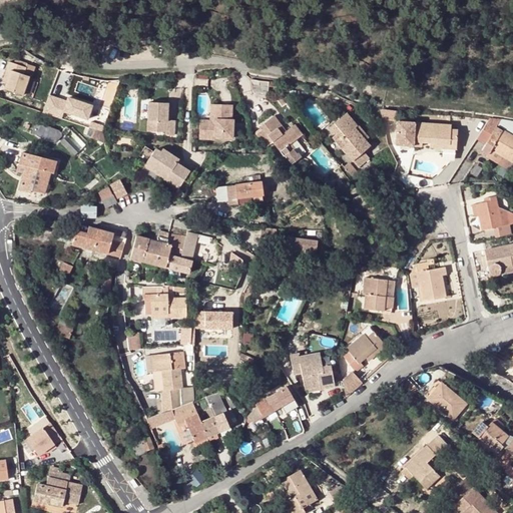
[(7,80),(6,83),(5,89),(23,95),(30,76),(24,74),(26,67),(9,62),(3,79),(7,80)]
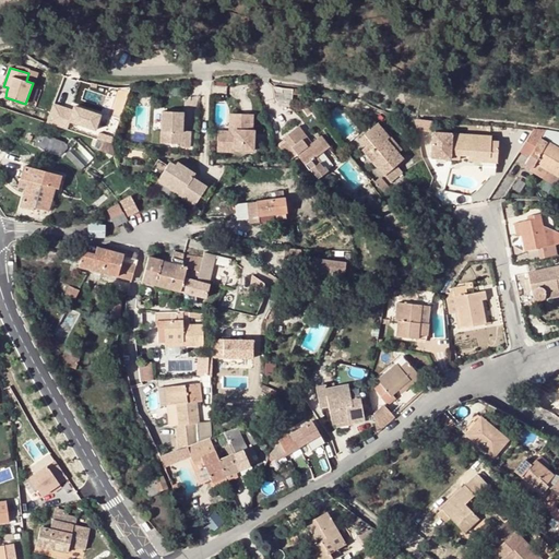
[(134,132),(147,133),(151,97),(137,96),(134,132)]
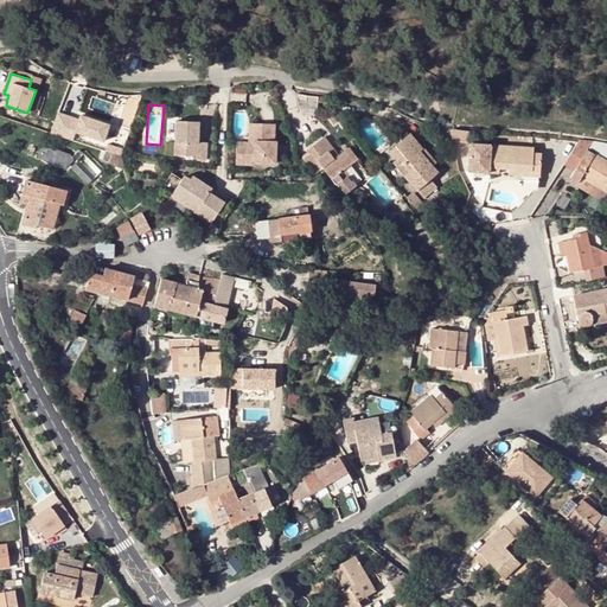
[(59,110),(52,133),(74,139),(77,129),(108,139),(114,122),(83,113),(82,117),(59,110)]
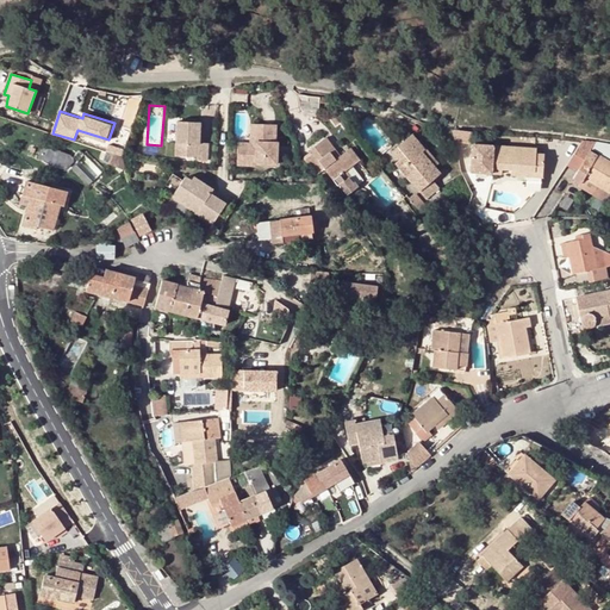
[(199,120),(176,119),(175,154),(198,155),(198,159),(207,159),(207,141),(199,141),(199,120)]
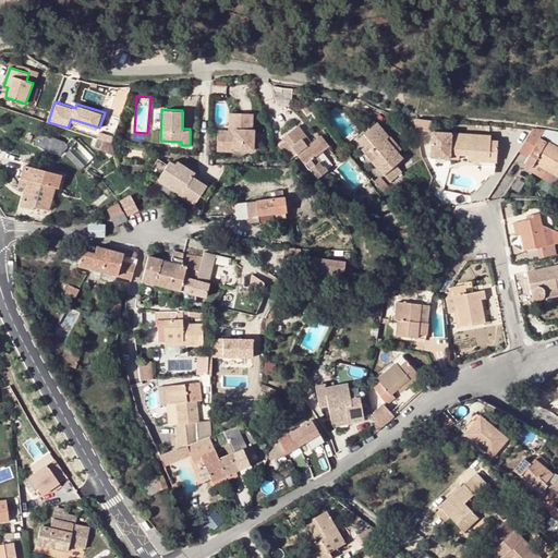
[(234,134),(235,111),(229,111),(229,129),(216,129),(217,134),(234,134)]
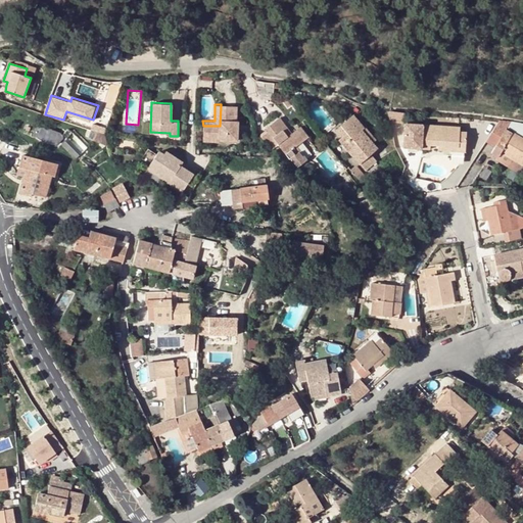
[(236,105),(221,104),(220,126),(203,126),(202,140),(218,140),(218,138),(237,139),(237,121),(235,121),(236,105)]
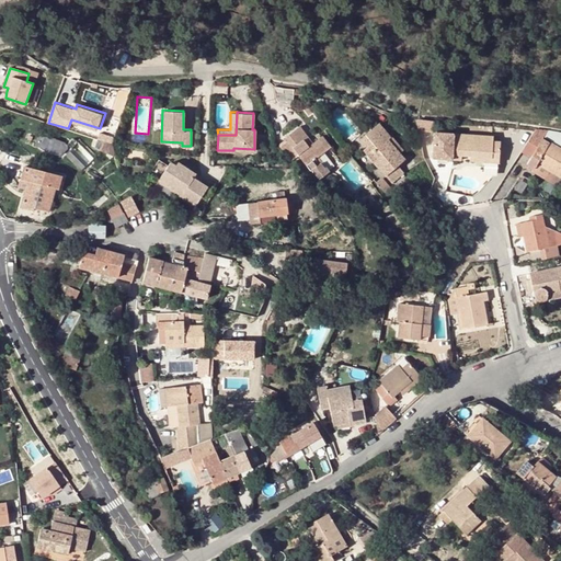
[(420,118),(420,129),(434,130),(435,118),(420,118)]
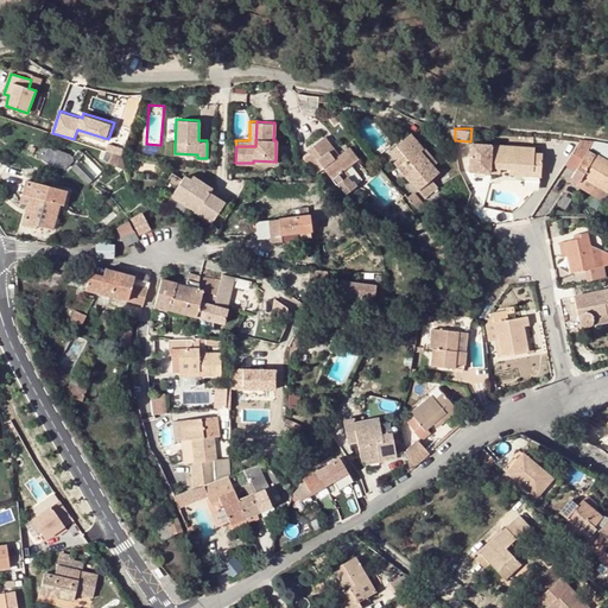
[(415,168),(405,176),(424,198),(437,188),(431,181),(438,173),(424,157),(420,159),(417,154),(420,152),(423,150),(411,134),(390,152),(397,160),(403,166),(410,160),(415,168)]
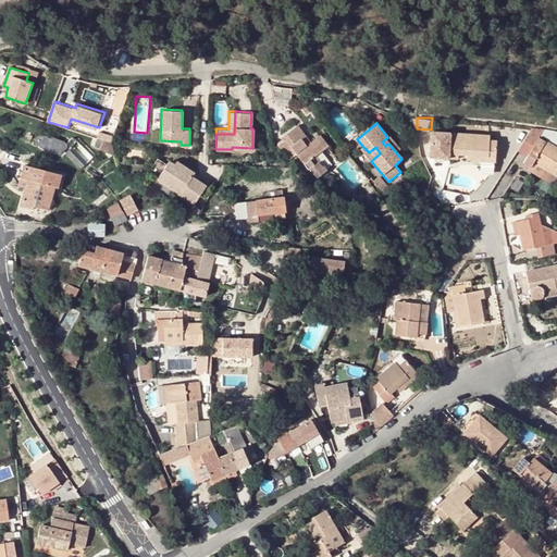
[(556,132),(548,128),(545,138),(556,143),(556,132)]
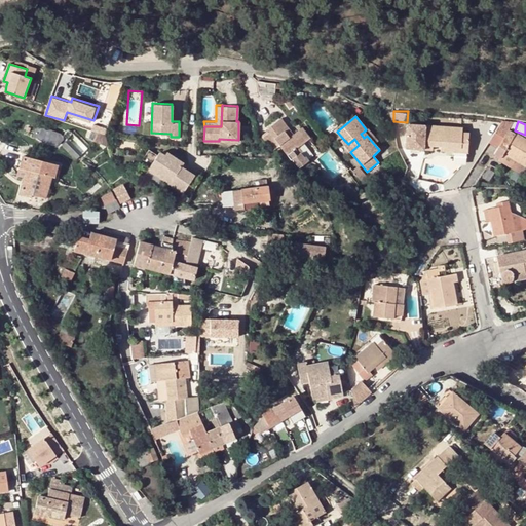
[(494,139),(501,143),(510,130),(513,124),(504,122),(494,139)]
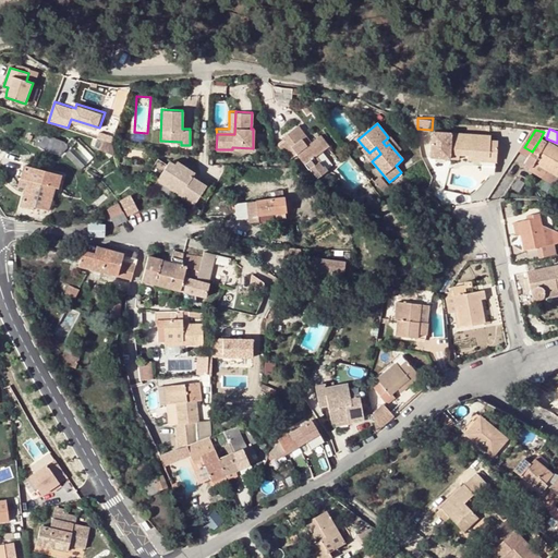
[(448,164),(468,134),(445,133),(445,137),(437,137),(436,162),(448,164)]
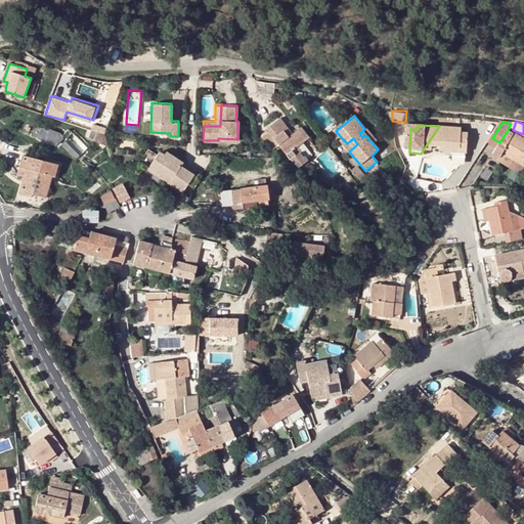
[(37,126),(35,139),(62,144),(64,131),(37,126)]
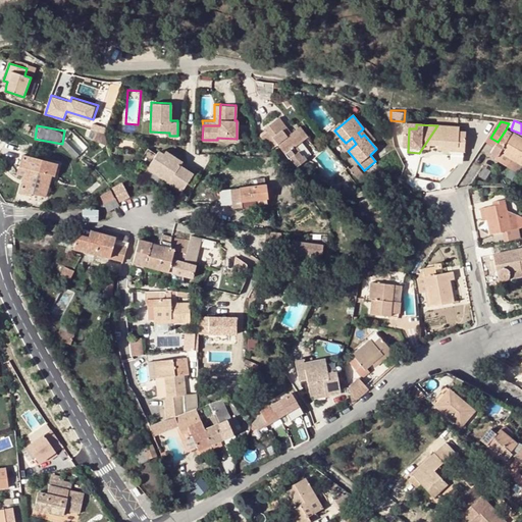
[(450,151),(464,152),(466,132),(459,132),(459,126),(437,125),(422,149),(429,150),(429,145),(437,145),(437,150),(450,151)]
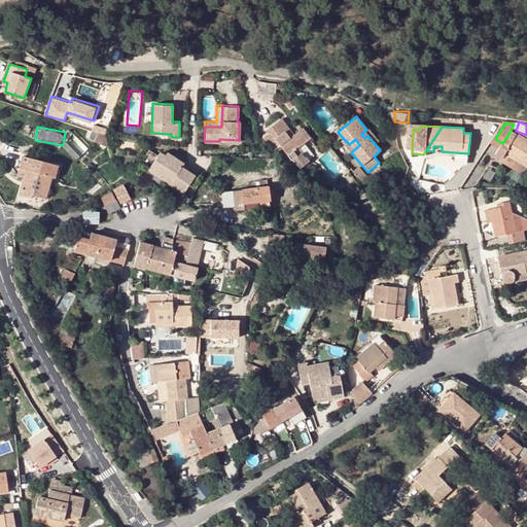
[(302,128),(297,131),(306,142),(310,138),(302,128)]
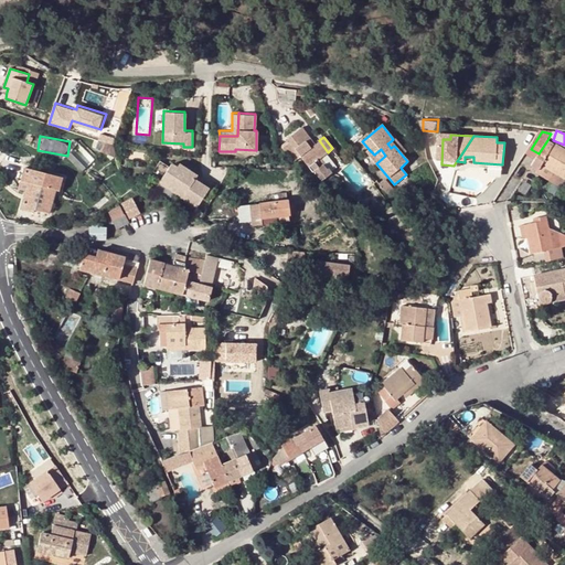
[(298,153),(287,162),(298,171),(302,174),(310,168),(313,172),(315,170),(321,180),(331,172),(324,162),(318,168),(315,162),(321,158),(328,152),(319,140),(315,145),(309,138),(295,148),(298,153)]
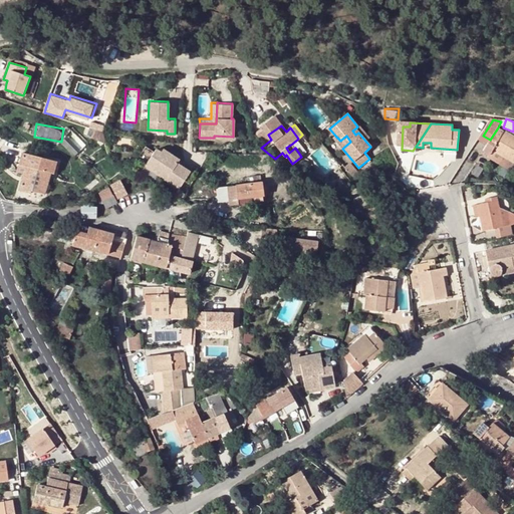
[(513,137),(499,129),(498,127),(490,140),(483,151),(490,155),(493,150),(513,163),(513,137)]
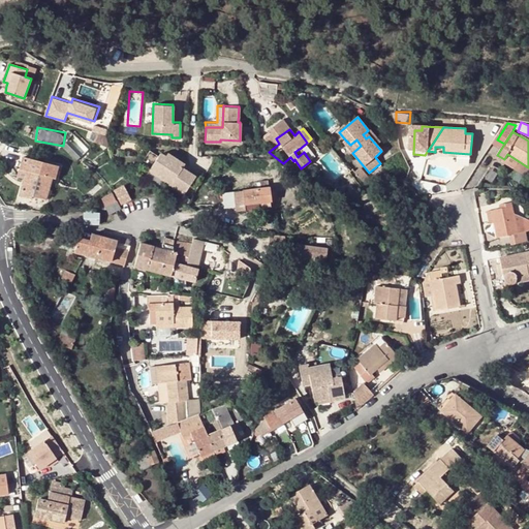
[(106,137),(97,133),(94,143),(109,147),(106,137)]
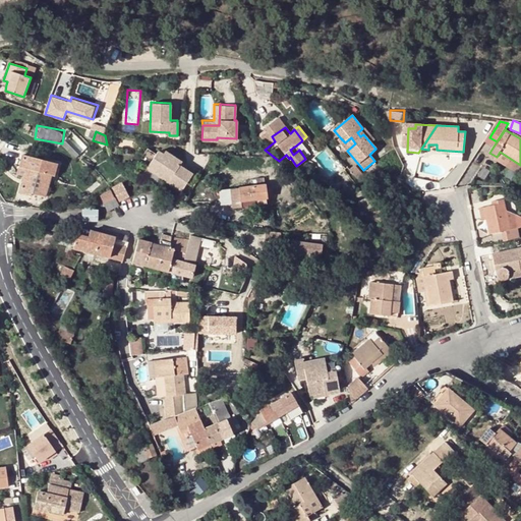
[(338,140),(347,151),(355,143),(351,137),(345,142),(340,137),(338,140)]
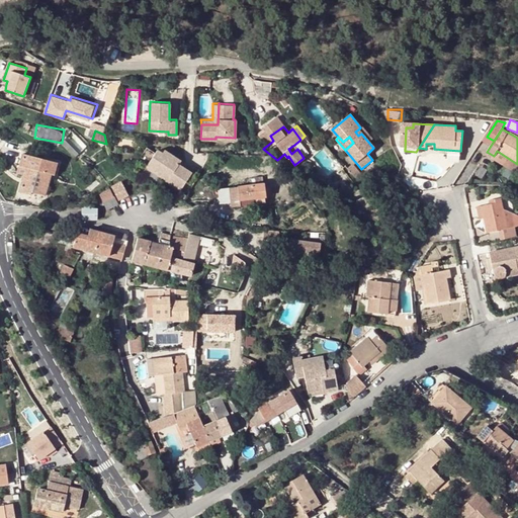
[(297,149),(294,145),(288,149),(291,154),(297,149)]
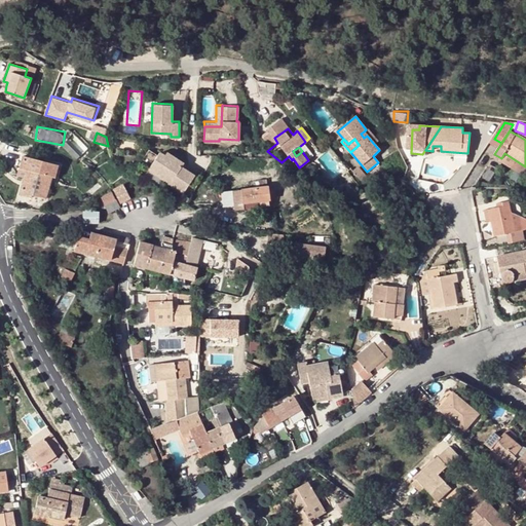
[(139,164),(183,192),(194,176),(181,167),(183,163),(165,153),(163,156),(158,153),(157,155),(148,150),(139,164)]
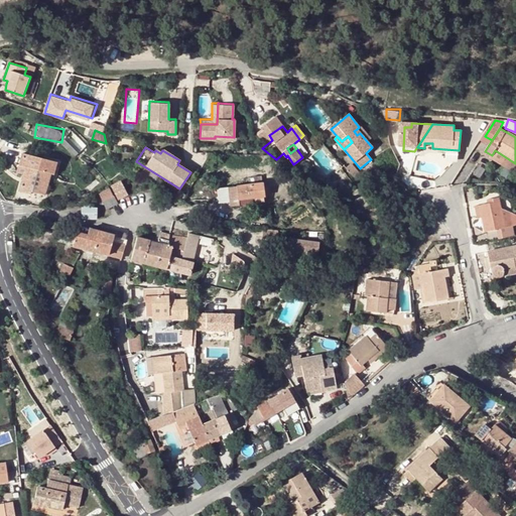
[(48,173),(51,174),(54,160),(21,153),(18,165),(24,167),(19,190),(30,194),(31,190),(43,194),(48,173)]
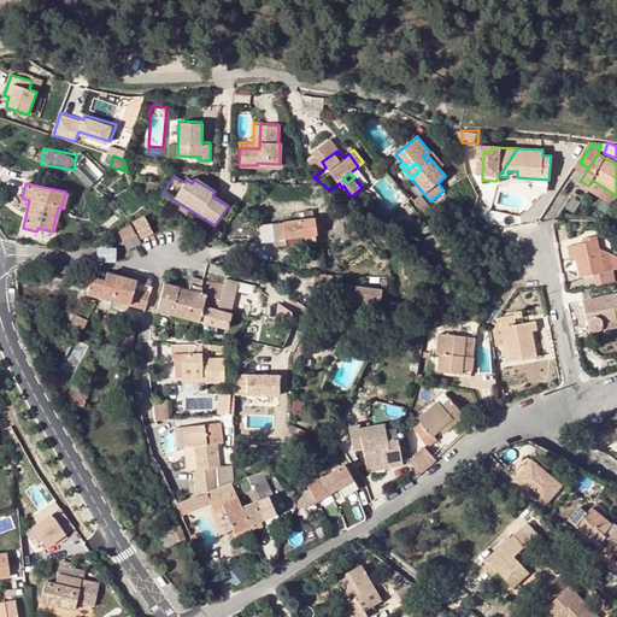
[(230,201),(215,192),(212,197),(228,206),(230,201)]
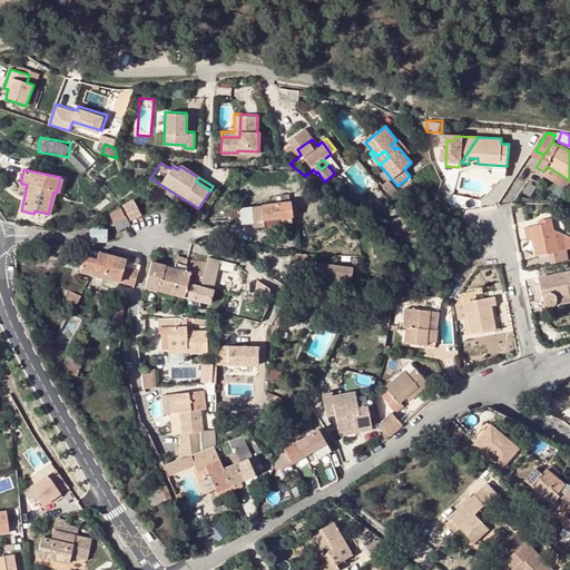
[(255,228),(264,227),(264,219),(291,217),(288,196),(274,197),(275,204),(239,208),(242,224),(254,222),(255,228)]
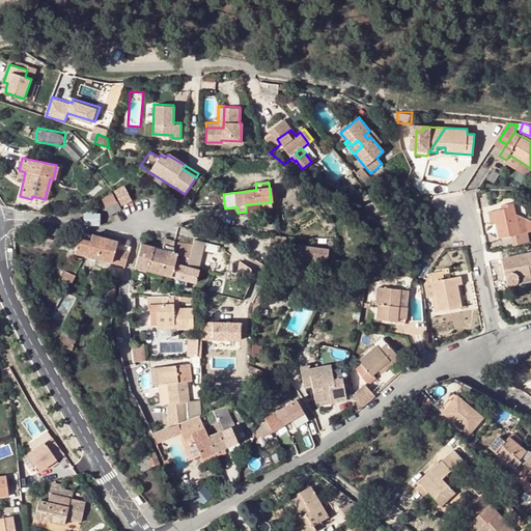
[(123,205),(135,200),(127,184),(115,190),(123,205)]
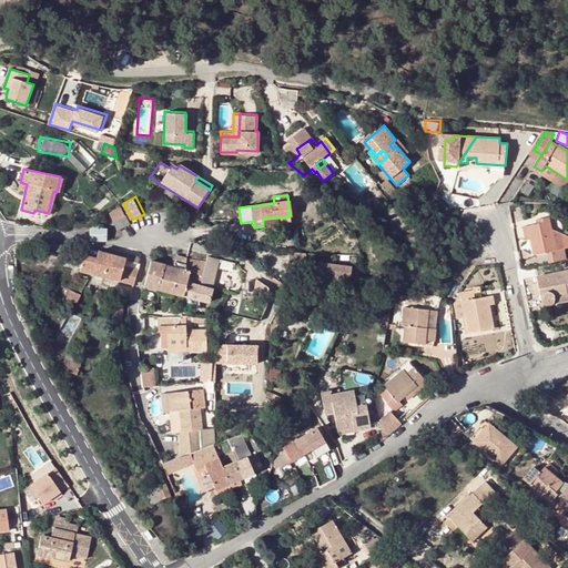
[(113,222),(124,216),(120,205),(117,206),(118,210),(109,213),(113,222)]
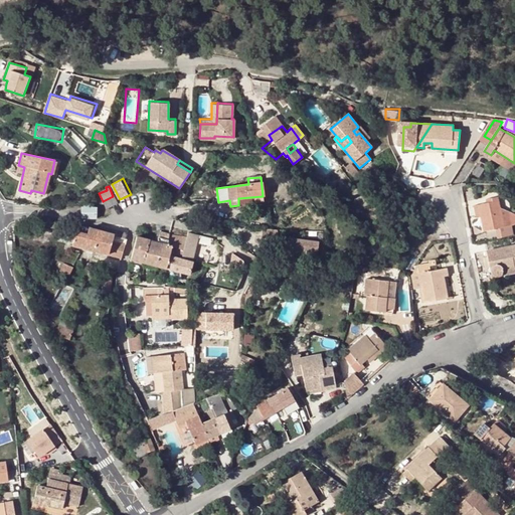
[(113,196),(103,201),(107,208),(117,203),(113,196)]
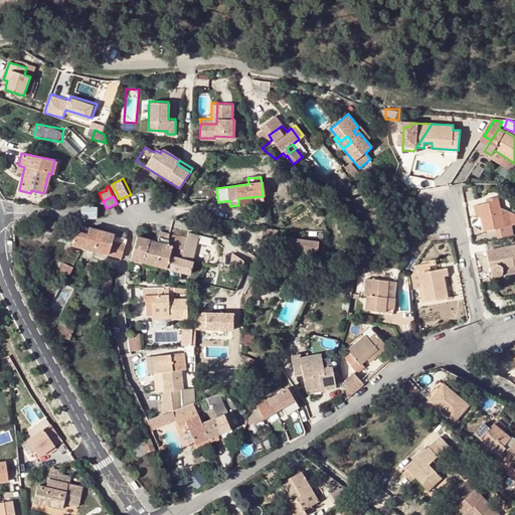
[(264,202),(263,196),(238,198),(238,205),(264,202)]
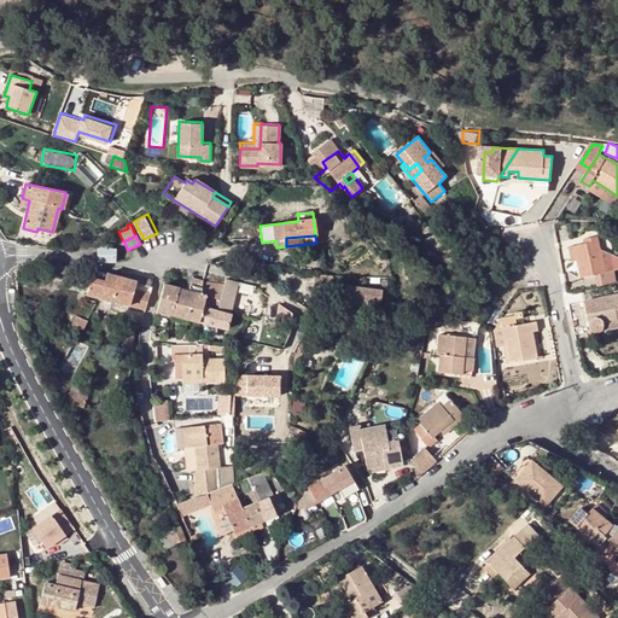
[(581,278),(613,270),(611,257),(601,258),(600,250),(598,235),(588,238),(589,243),(583,244),(575,245),(577,260),(581,278)]
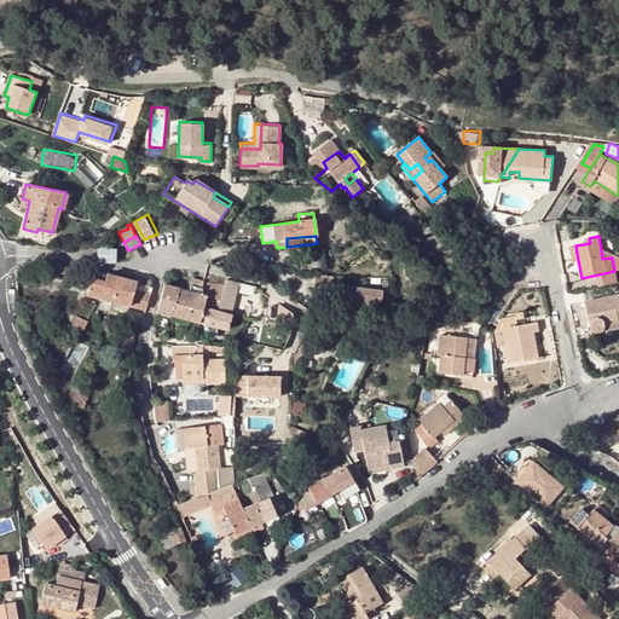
[(110,244),(102,244),(100,249),(98,249),(98,261),(116,262),(116,249),(110,249),(110,244)]
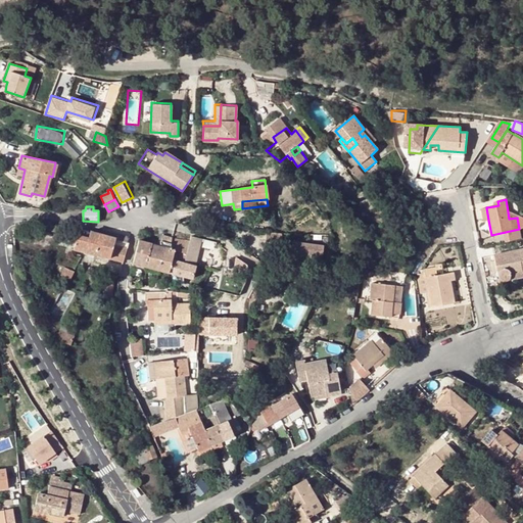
[(517,218),(519,229),(522,228),(522,217),(508,211),(509,219),(517,218)]
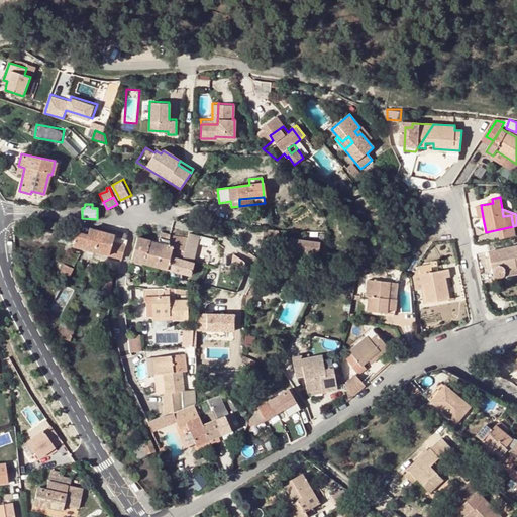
[(52,220),(45,219),(44,227),(70,233),(71,227),(52,222),(52,220)]
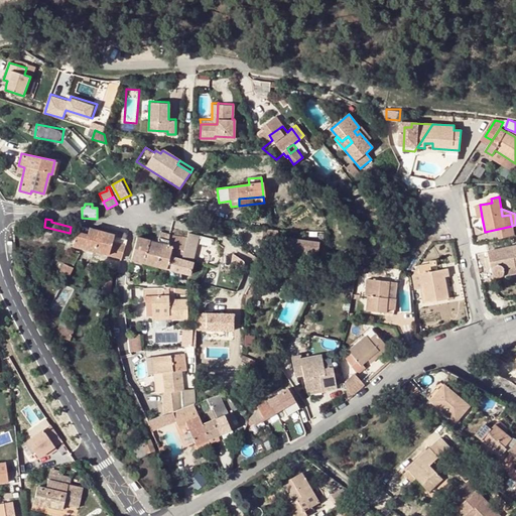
[(94,251),(100,231),(76,225),(76,227),(77,228),(76,232),(77,232),(73,246),(94,251)]
